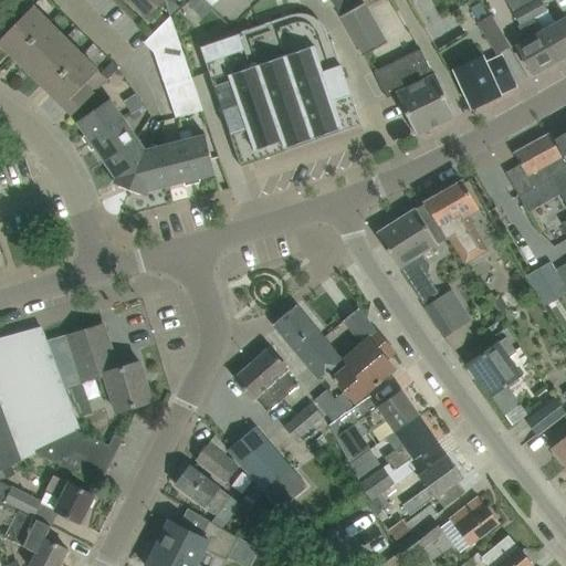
[(127,0),(145,18),(164,0),(127,0)]
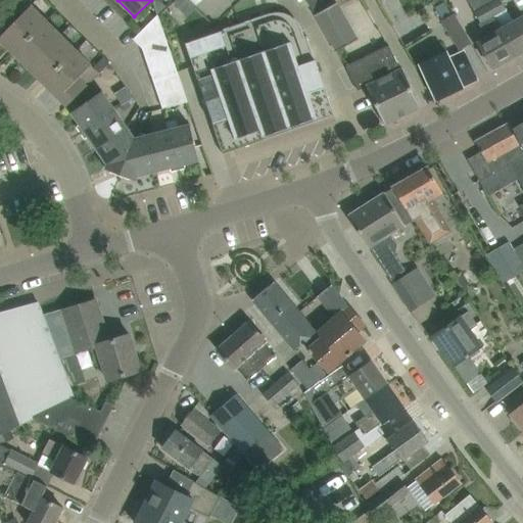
[(159,0),(151,0),(157,15),(158,14),(165,6),(159,0)]
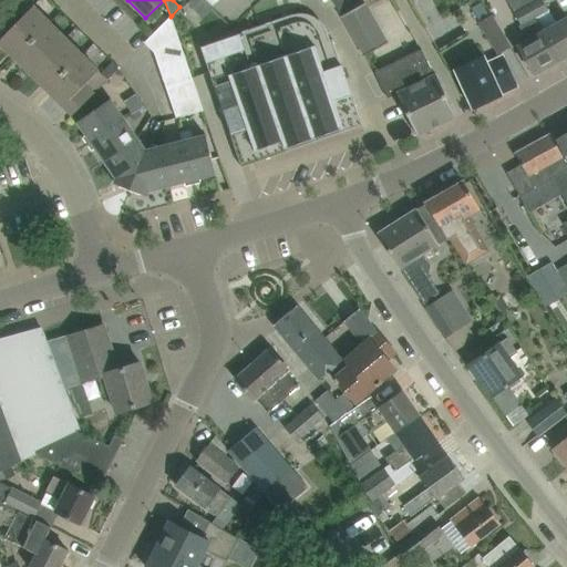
[(334,0),(343,16),(367,55),(389,43),(366,2),(356,8),(350,0),(334,0)]
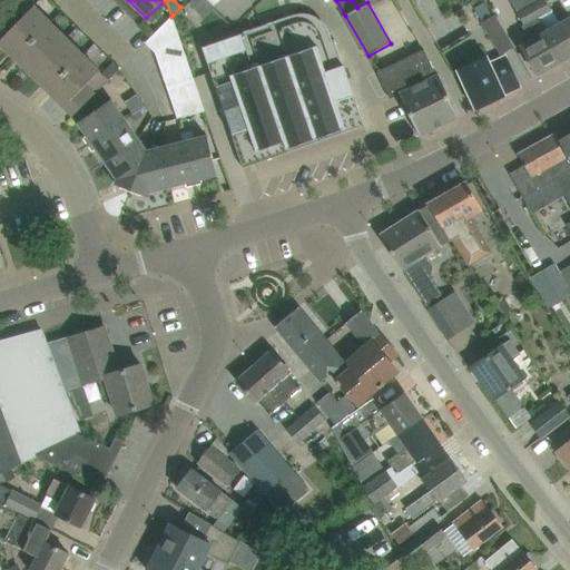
[(509,0),(532,40),(520,47),(537,76),(562,61),(546,32),(538,18),(531,6),(539,1),(537,0),(509,0)]
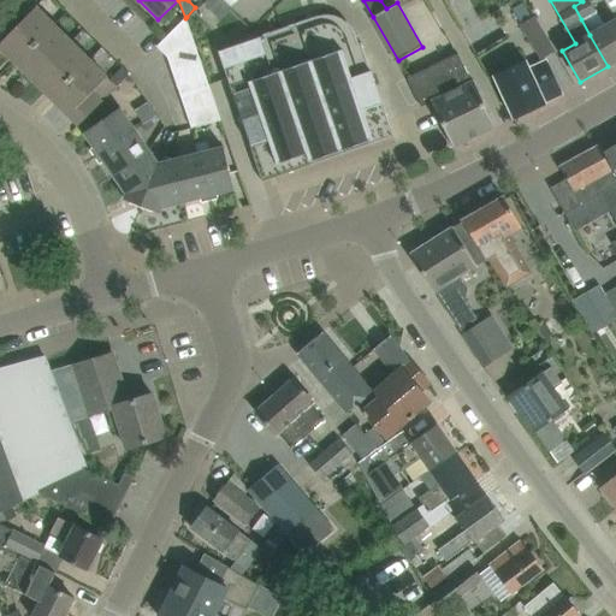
[(584,0),(582,1),(574,6),(581,19),(581,18),(596,11),(588,0),(584,0)]
